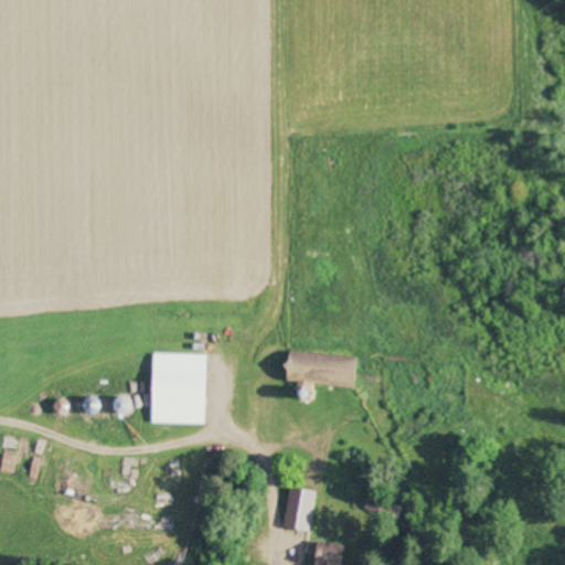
[(352,385),(353,358),(287,353),(285,381),(352,385)]
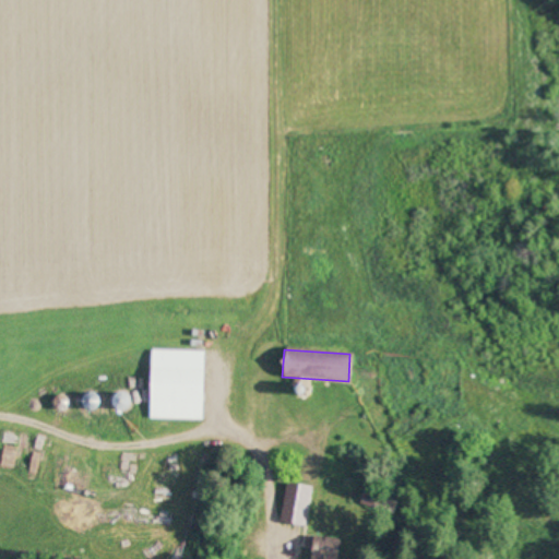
[(203,368),(150,367),(149,419),(203,420),(203,368)]
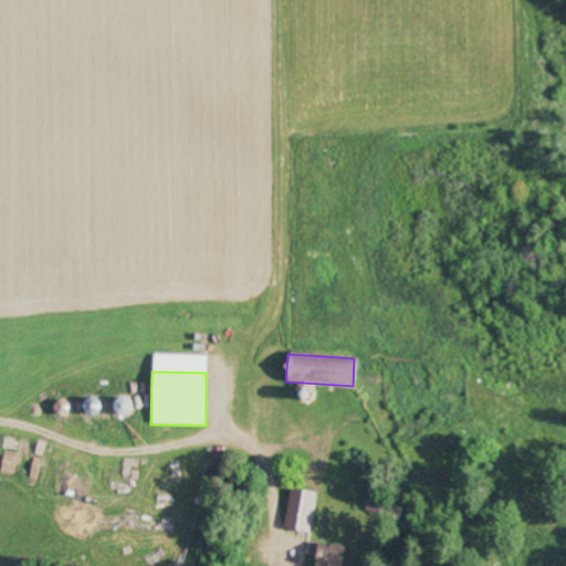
[(310,532),(317,492),(291,488),(283,527),(310,532)]
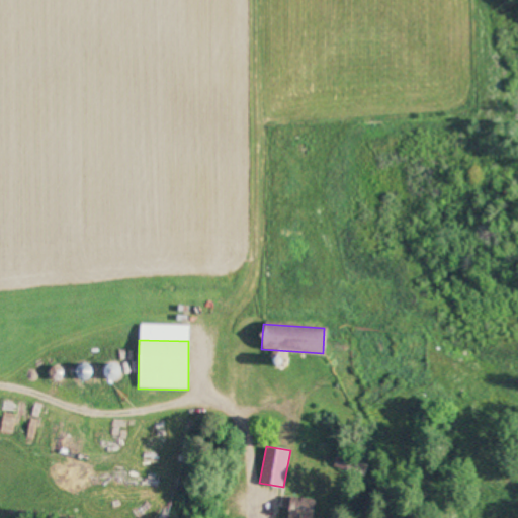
[(368,463),(355,460),(351,476),(364,479),(368,463)]
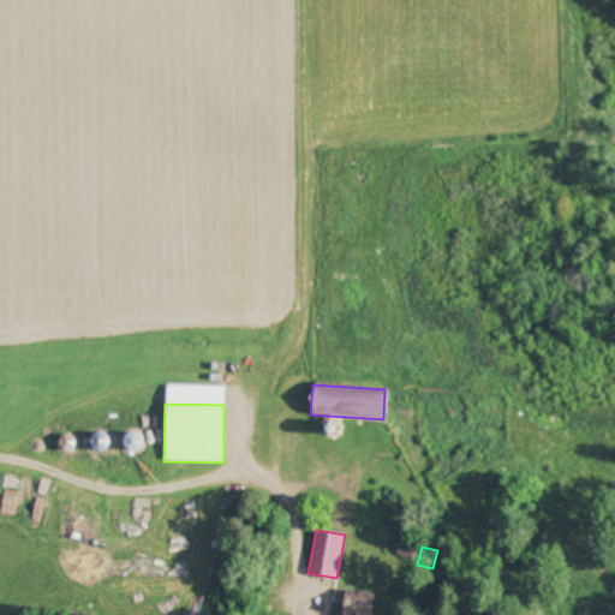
[(336,614),(371,614),(372,591),(338,590),(336,614)]
